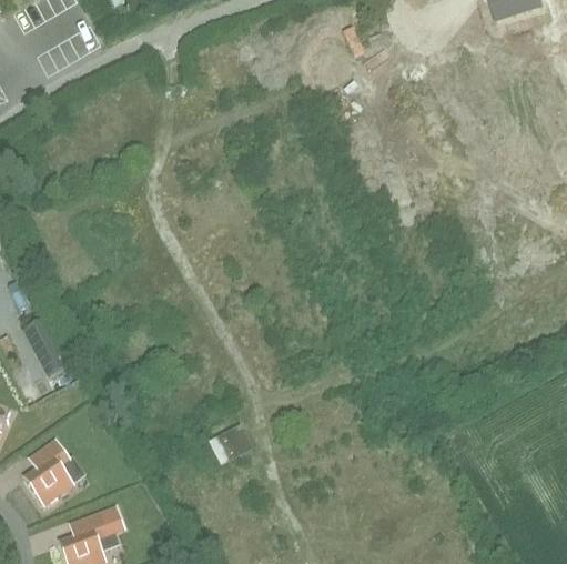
[(102,0),(111,11),(125,0),(102,0)]
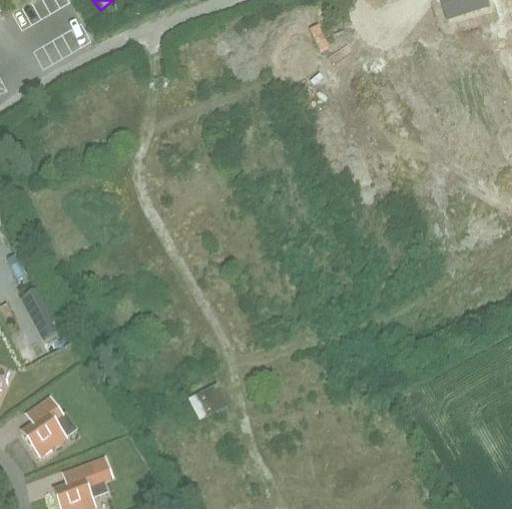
[(442,0),(448,19),(494,3),(493,0),(442,0)]
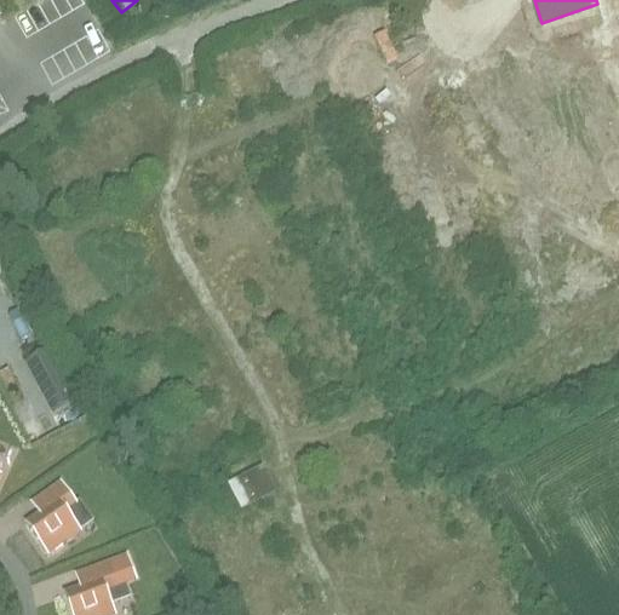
[(603,23),(546,44),(555,67),(612,46),(603,23)]
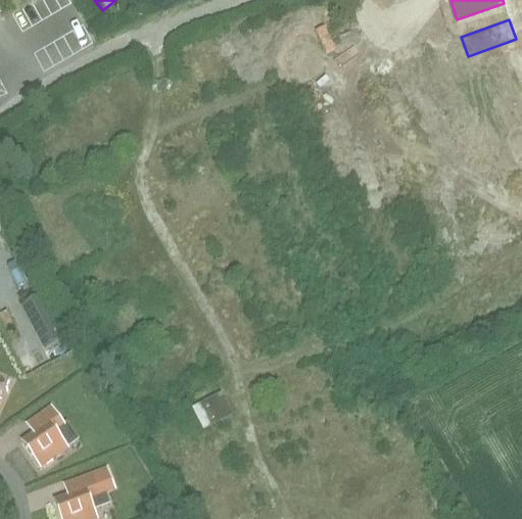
[(422,29),(379,47),(386,65),(430,48),(422,29)]
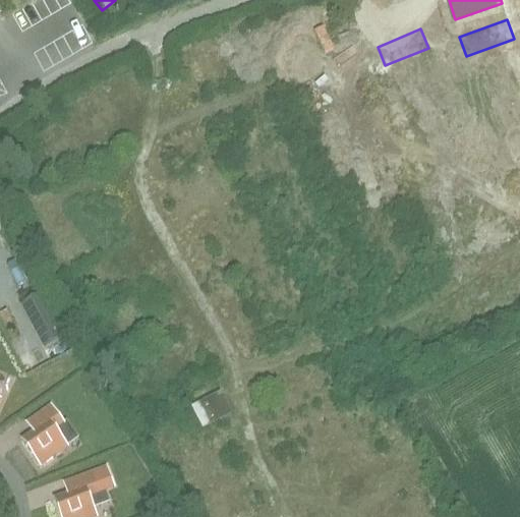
[(434,60),(391,76),(398,94),(440,77),(434,60)]
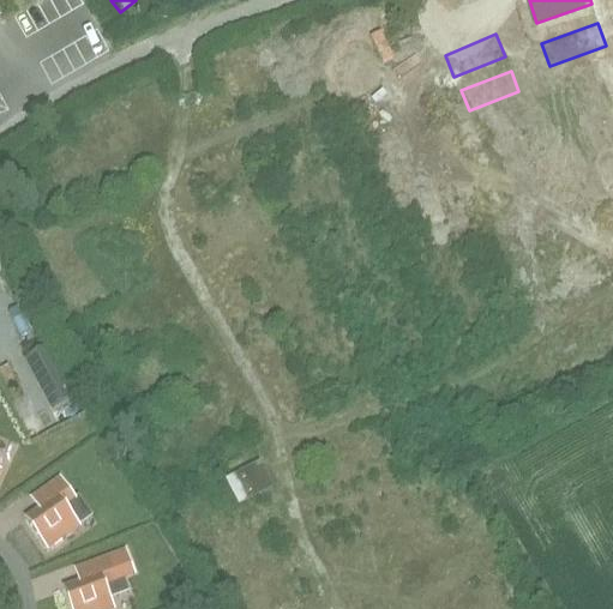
[(527,108),(478,128),(486,149),(535,130),(527,108)]
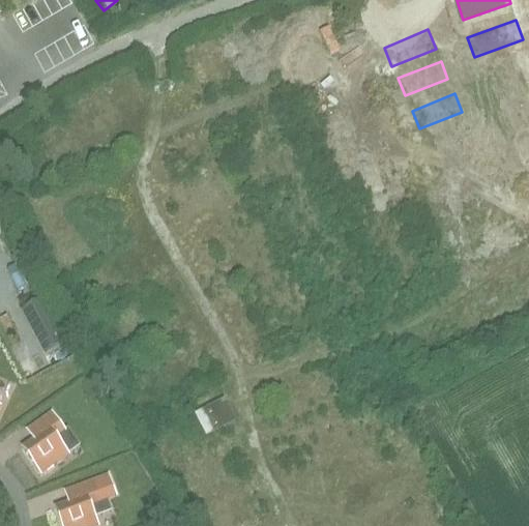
[(466,127),(423,143),(431,162),(473,146),(466,127)]
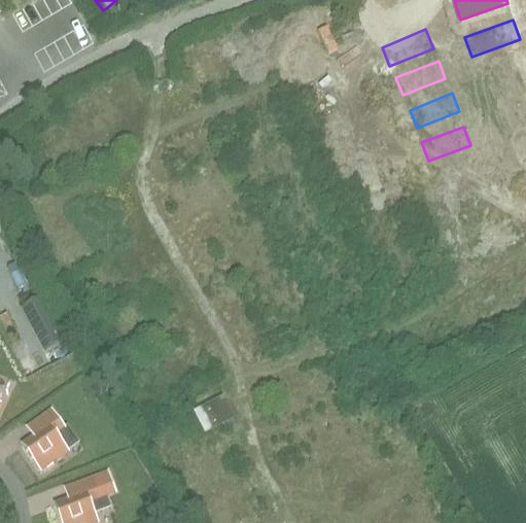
[(525,130),(504,137),(511,157),(525,151),(525,130)]
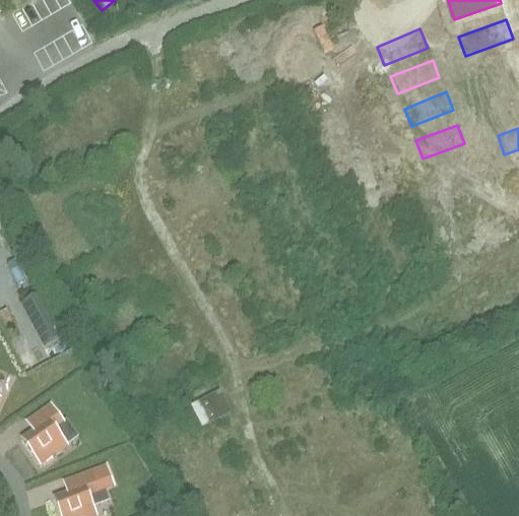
[(468,158),(429,174),(436,193),(475,178),(468,158)]
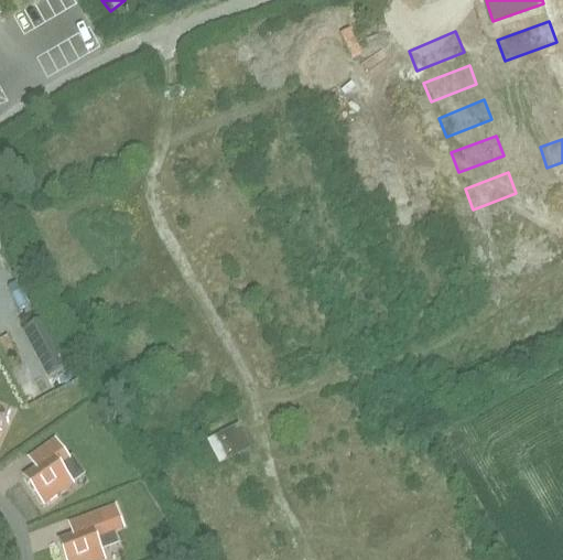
[(526,212),(482,229),(490,251),(534,235),(526,212)]
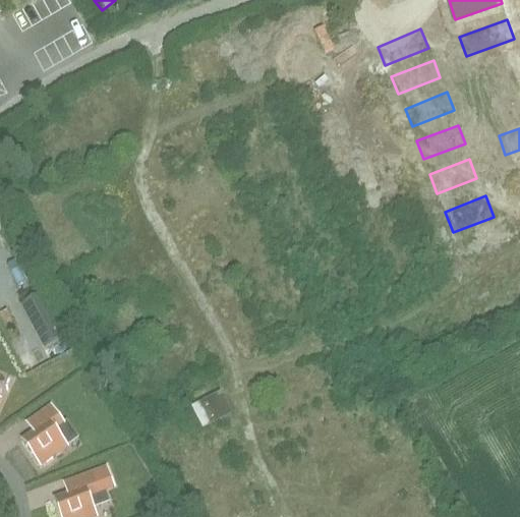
[(45,291),(22,303),(46,347),(68,335),(45,291)]
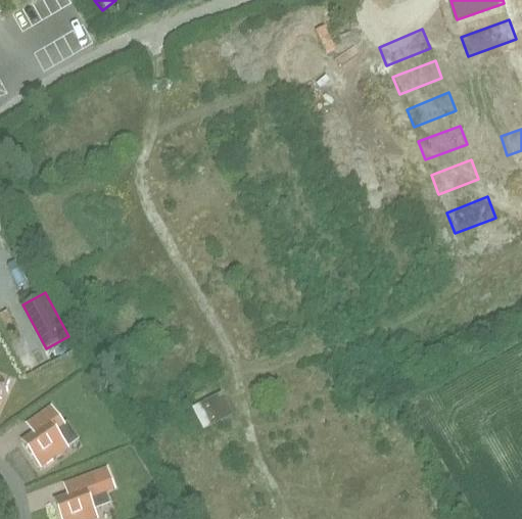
[(36,433),(25,441),(42,465),(58,454),(54,447),(64,440),(56,429),(64,424),(52,407),(30,423),(36,433)]
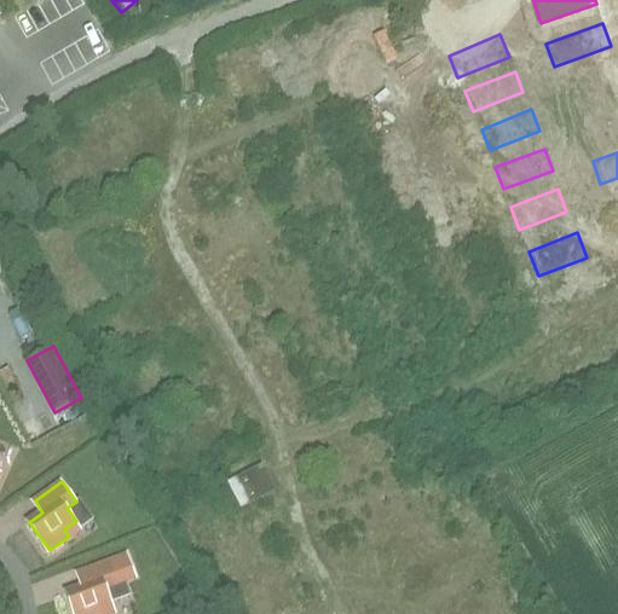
[(105,588),(117,583),(109,562),(79,573),(84,586),(69,592),(76,613),(99,613),(97,607),(110,602),(105,588)]
